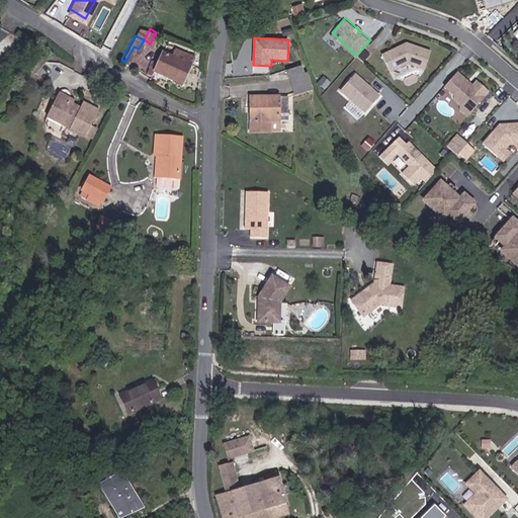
[(425,67),(431,50),(407,41),(382,53),(391,70),(409,62),(425,67)]
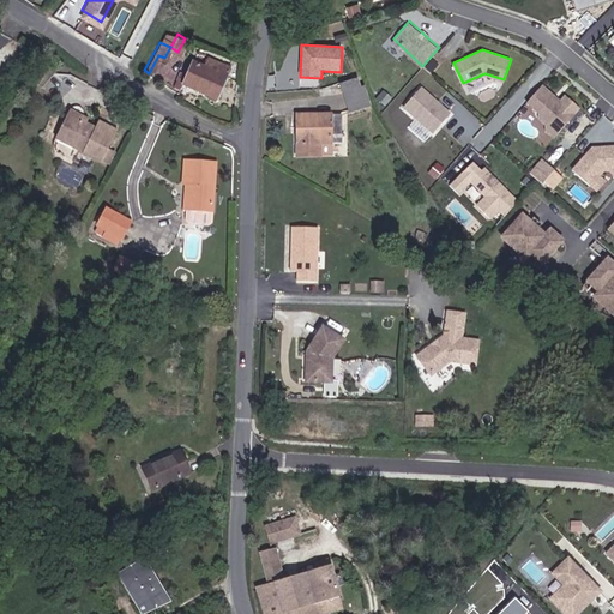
[(235,71),(211,59),(206,70),(196,64),(185,84),(221,101),(235,71)]
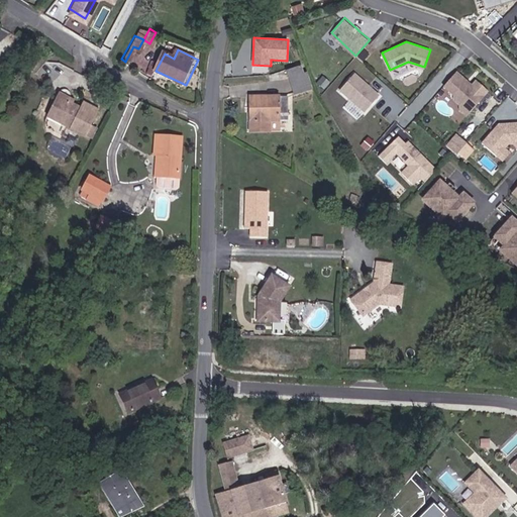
[(305,74),(301,65),(286,70),(295,94),(313,88),(309,73),(305,74)]
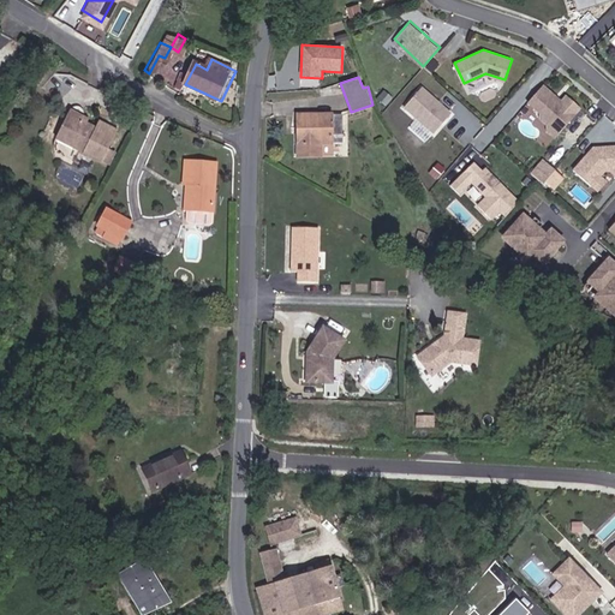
[(561,129),(580,107),(567,95),(562,100),(560,102),(554,97),(556,95),(544,84),(529,101),(541,112),(542,118),(548,123),(554,123),(561,129)]
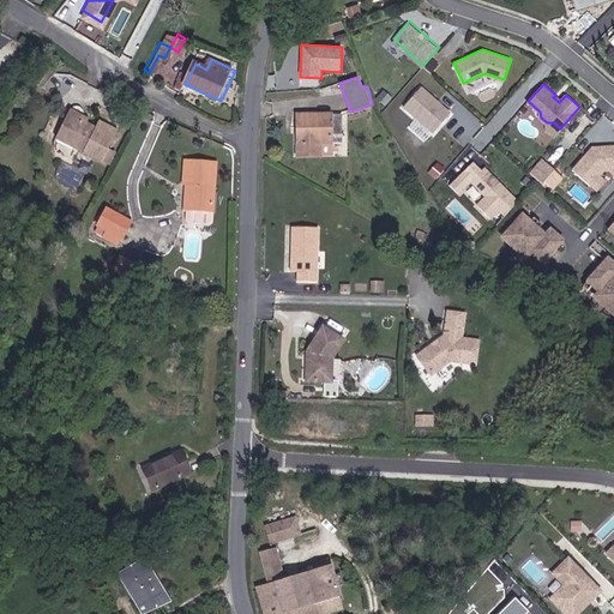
[(434,131),(451,112),(421,86),(404,106),(434,131)]
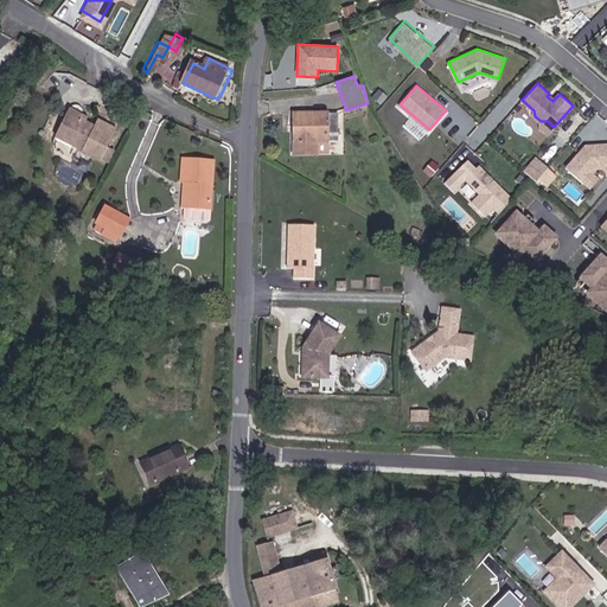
[(101,125),(74,110),(61,133),(108,159),(125,128),(106,117),(101,125)]
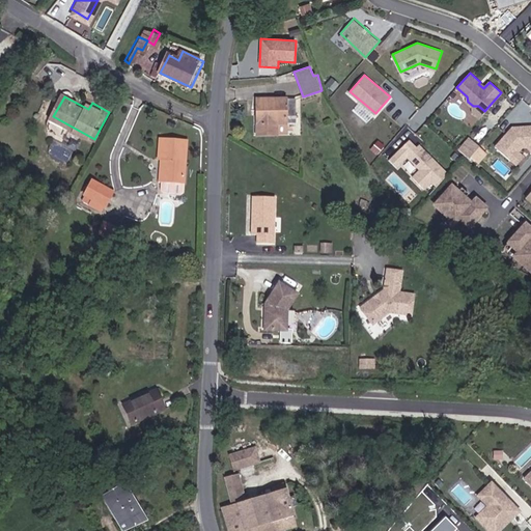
[(262,124),(256,124),(256,134),(277,134),(277,124),(298,123),(297,99),(255,100),(255,110),(262,110),(262,124)]
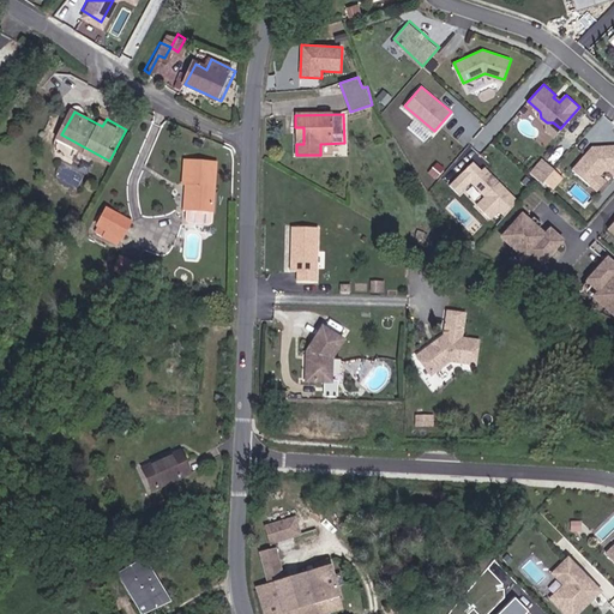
[(554,136),(560,128),(553,122),(547,122),(547,128),(554,136)]
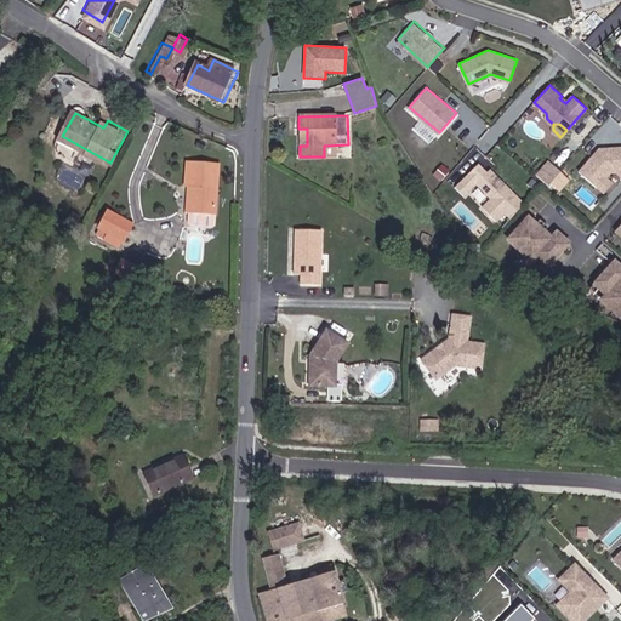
[(620,148),(620,147),(603,148),(603,152),(600,152),(597,155),(594,155),(580,171),(597,187),(605,178),(611,172),(617,171),(620,174),(620,148)]
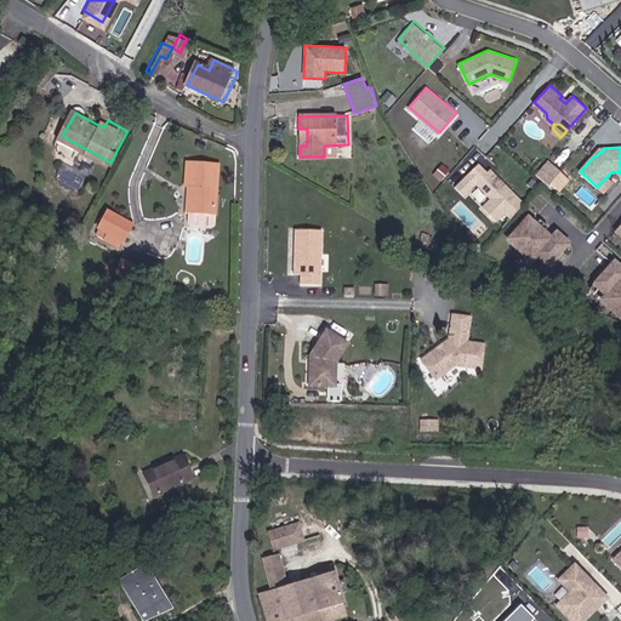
[(537,174),(550,184),(560,171),(550,160),(537,174)]
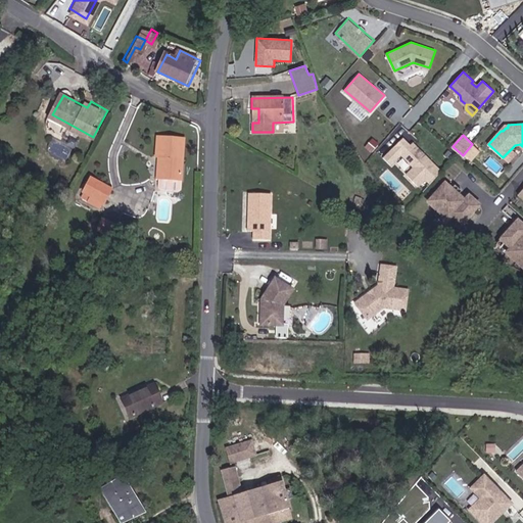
[(441,171),(414,141),(411,143),(405,136),(384,155),(391,162),(402,152),(415,165),(407,173),(418,184),(426,177),(431,182),(441,171)]
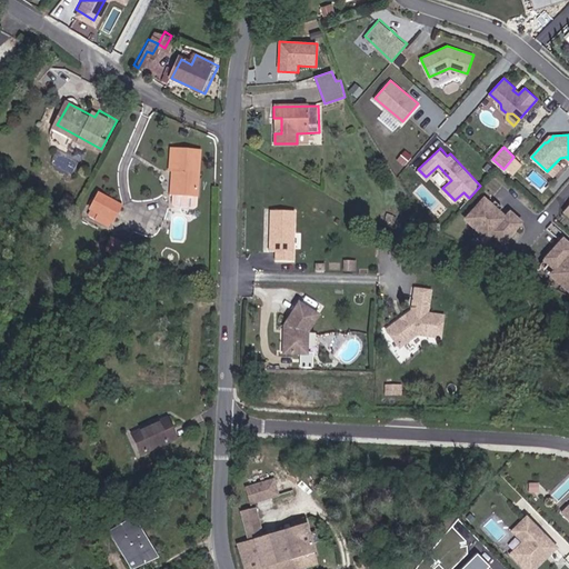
[(207,152),(179,150),(178,173),(181,173),(180,193),(203,196),(207,152)]
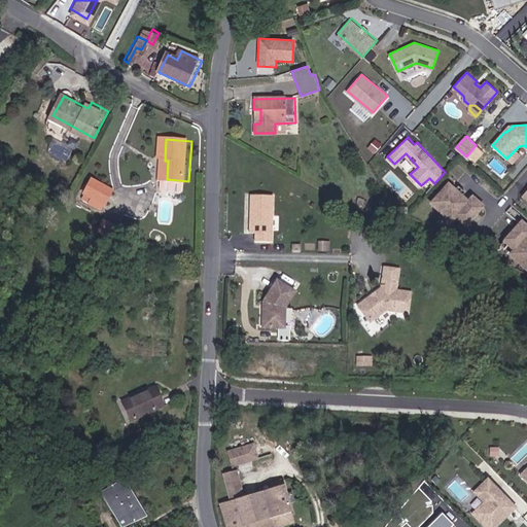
[(468,153),(473,162),(485,153),(479,146),(468,153)]
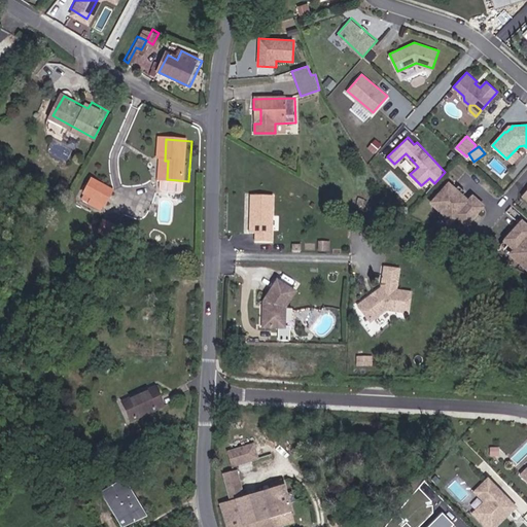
[(512,164),(519,155),(514,151),(506,159),(512,164)]
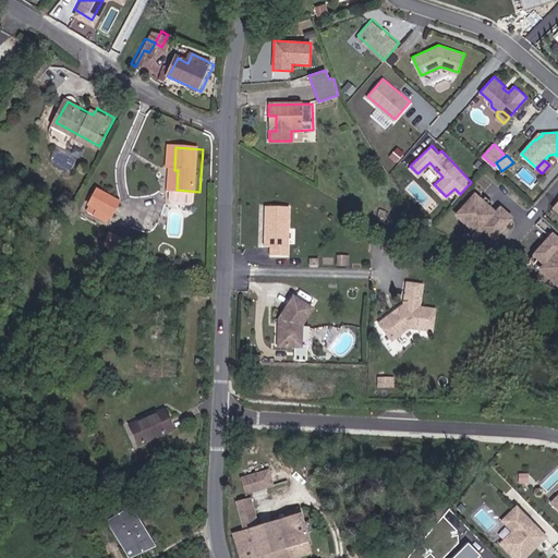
[(74,173),(70,182),(76,186),(82,178),(74,173)]
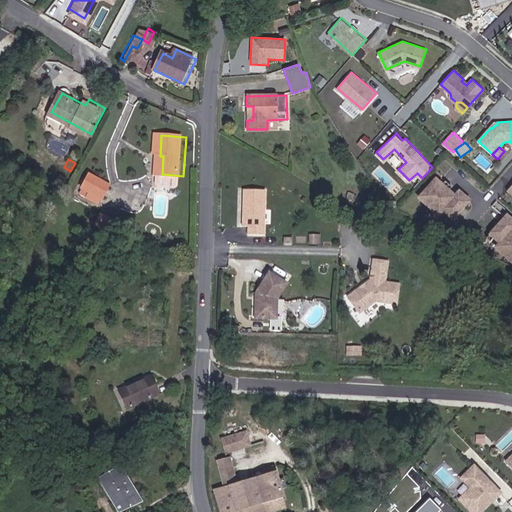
[(114,184),(92,172),(85,184),(92,188),(89,192),(100,199),(103,194),(107,196),(114,184)]
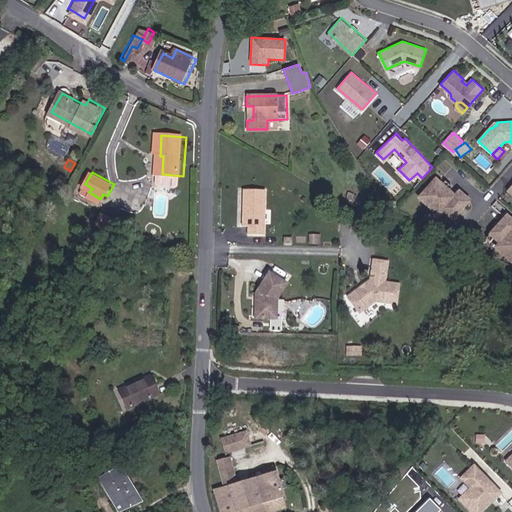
[(182,185),(183,176),(162,174),(161,183),(163,185),(180,187),(182,185)]
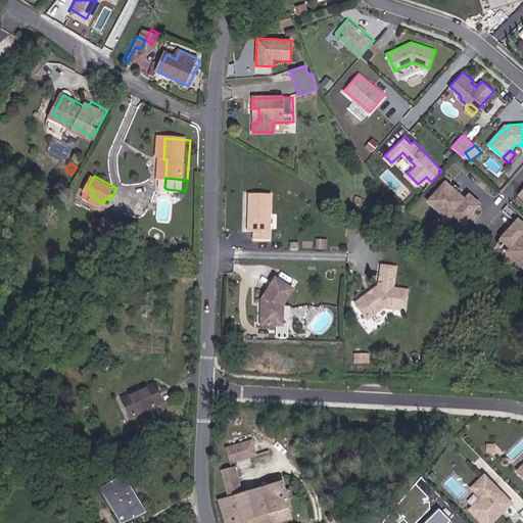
[(445,181),(425,202),(458,233),(482,205),(470,193),(465,198),(445,181)]
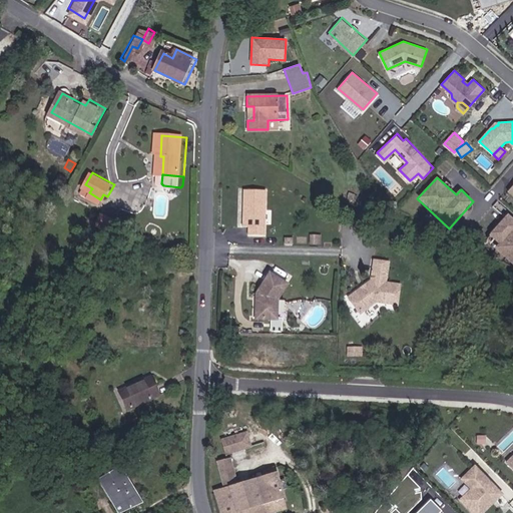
[(263,185),(240,185),(239,222),(245,222),(245,231),(263,231),(263,185)]
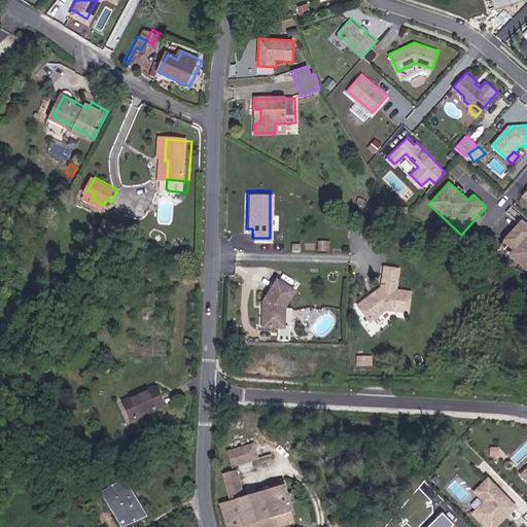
[(526,222),(522,218),(500,242),(511,251),(507,255),(526,272),(526,222)]
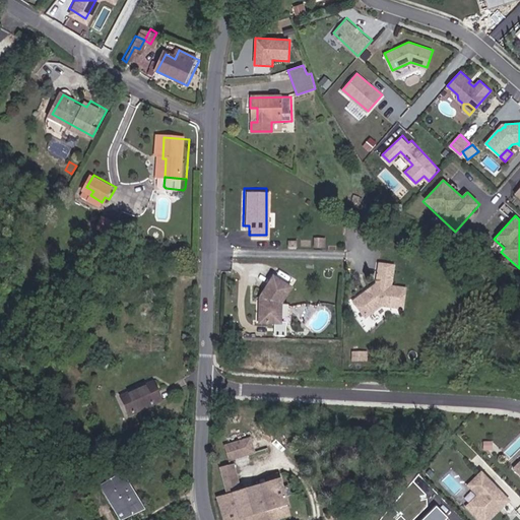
[(322,248),(322,240),(314,240),(314,248),(322,248)]
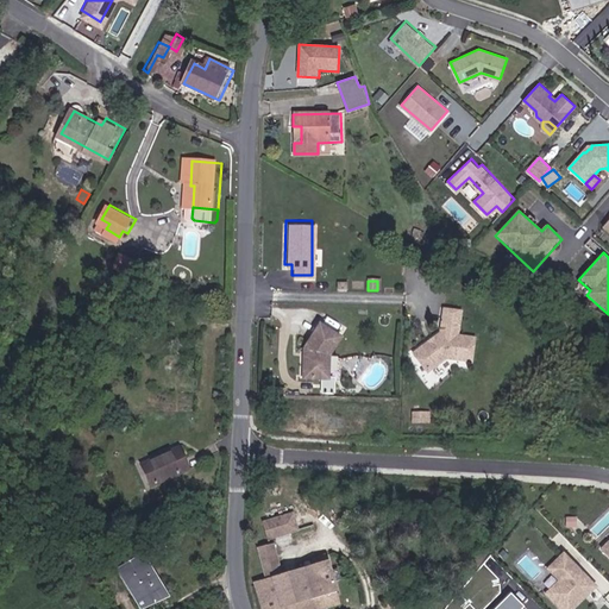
[(460,332),(460,312),(444,312),(444,330),(416,346),(429,363),(433,363),(451,353),(476,356),(477,332),(460,332)]
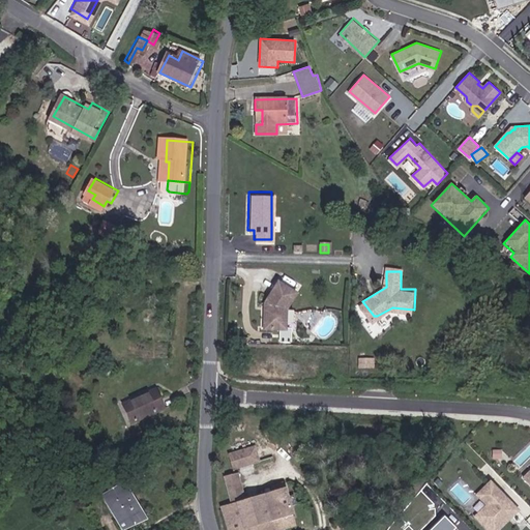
[(298,293),(282,280),(263,300),(262,321),(269,326),(282,325),(288,321),(288,305),(298,293)]
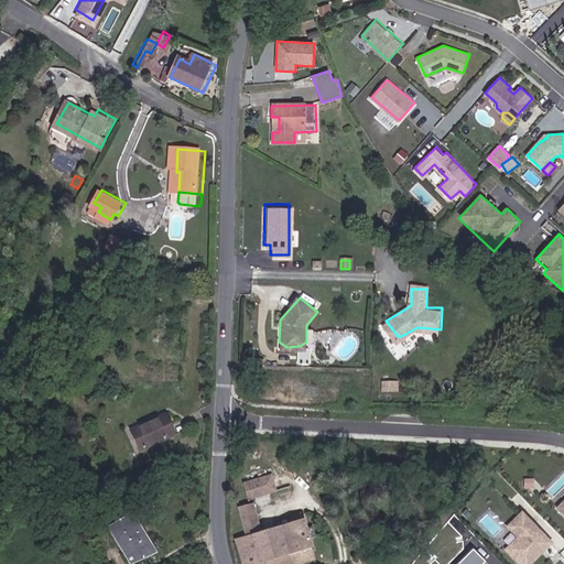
[(397,393),(397,383),(383,383),(383,393),(397,393)]
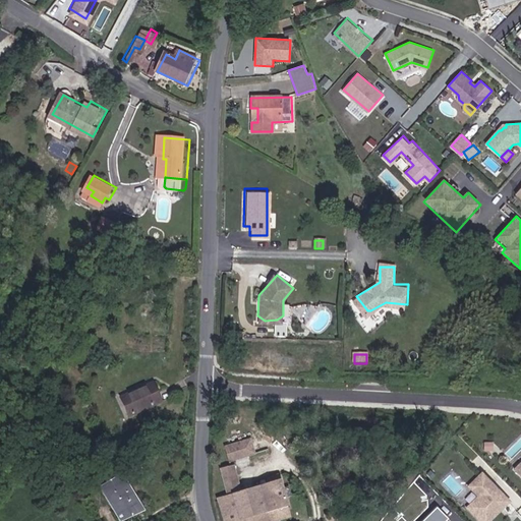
[(130,416),(164,402),(154,382),(120,396),(130,416)]
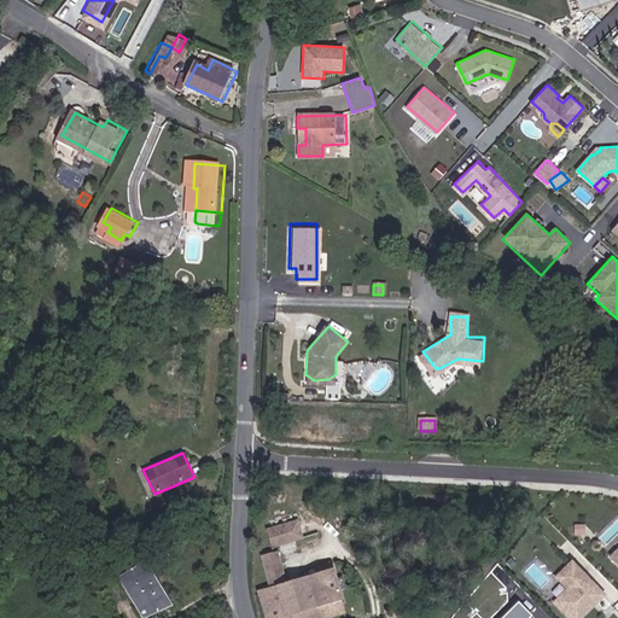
[(273,548),(305,538),(298,519),(267,529),(273,548)]
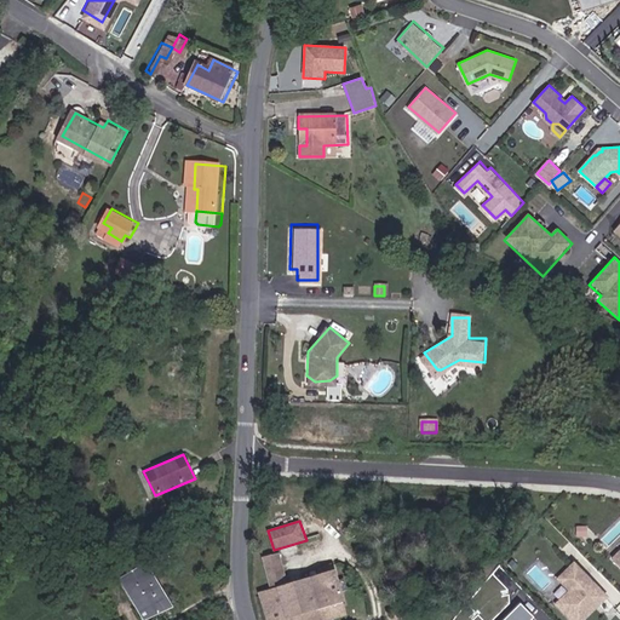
[(276,556),(259,561),(260,591),(268,619),(321,619),(320,610),(345,603),(336,572),(286,586),(276,556)]
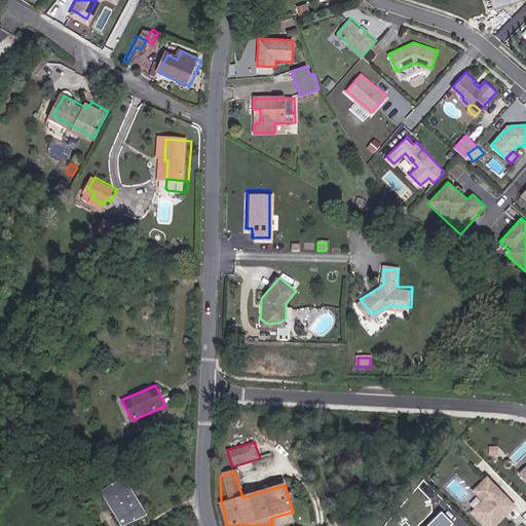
[(508,514),(514,508),(486,480),(474,492),(484,502),(472,514),(484,525),(494,525),(501,519),(499,517),(505,512),(508,514)]
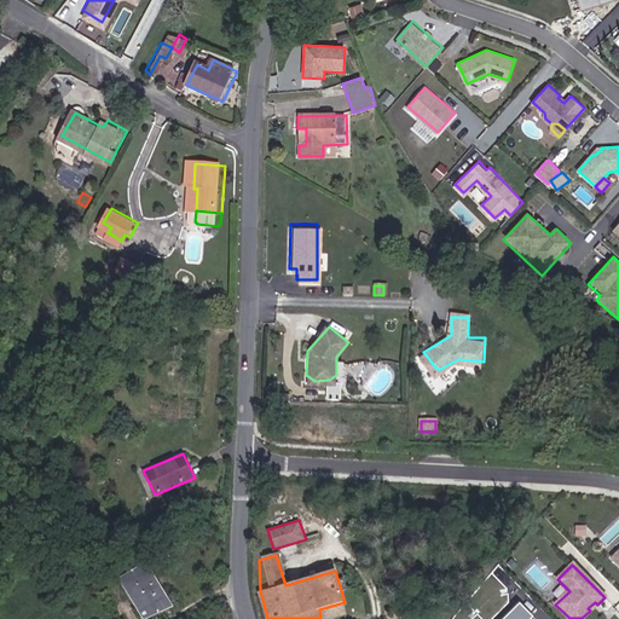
[(140,570),(117,583),(127,603),(134,600),(143,618),(146,618),(162,611),(140,570)]
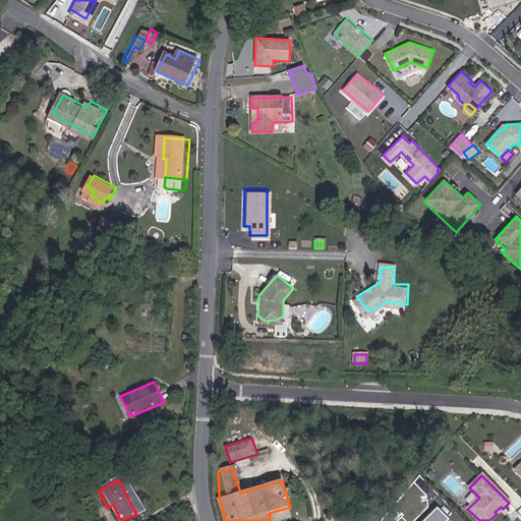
[(107,508),(114,520),(120,520),(113,505),(107,508)]
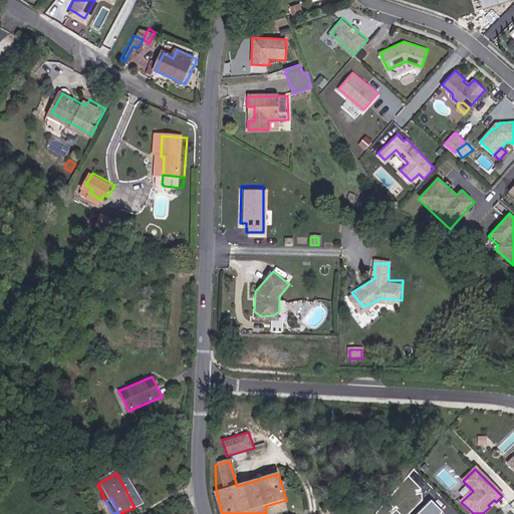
[(266,513),(273,513),(288,509),(286,500),(265,506),(266,513)]
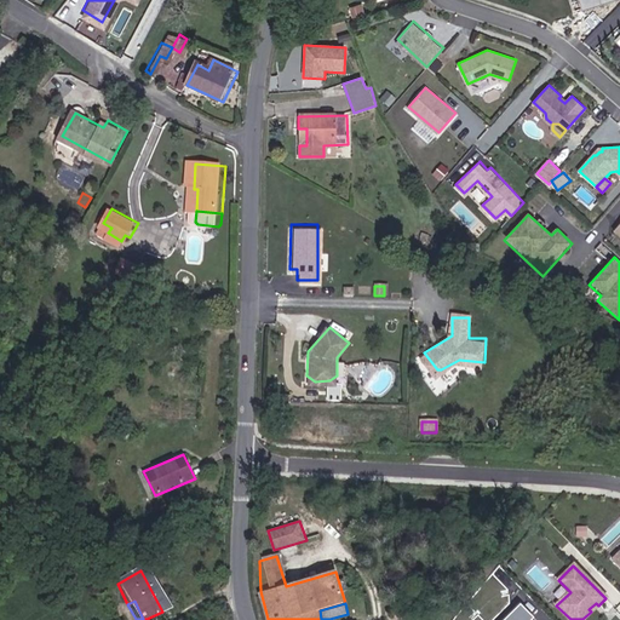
[(530,619),(533,619),(520,604),(504,619),(530,619)]
